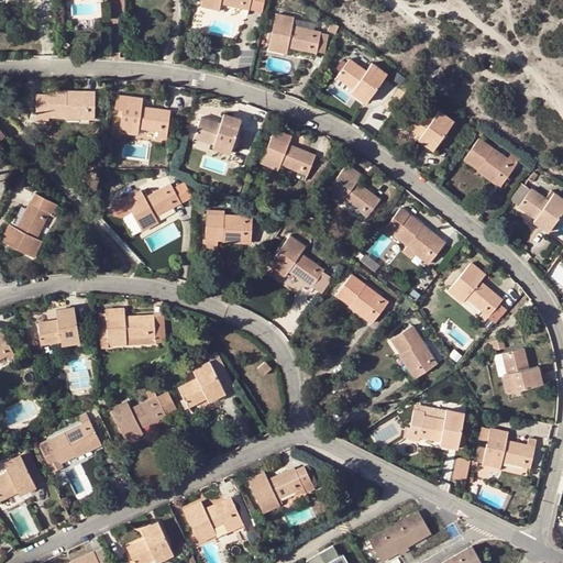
[(247,9),(250,0),(202,0),(201,6),(212,8),(213,1),(247,9)]
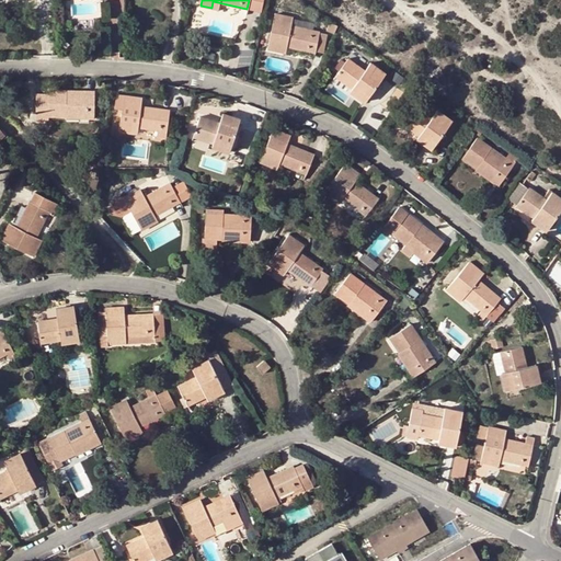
[(245,14),(247,9),(213,1),(212,8),(245,14)]
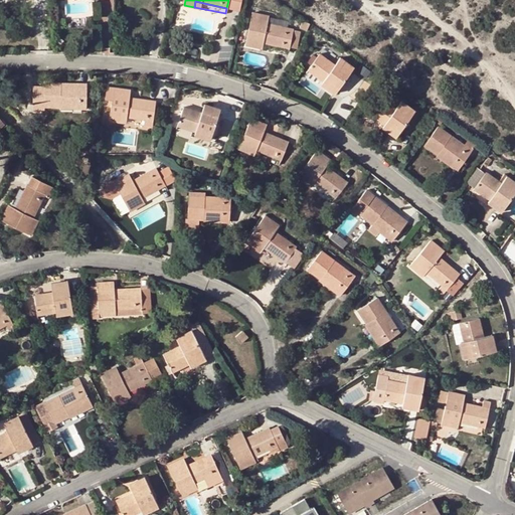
[(290,46),(293,29),(268,24),(269,16),(252,13),(247,44),(258,46),(259,41),(264,42),(290,48),(290,46)]
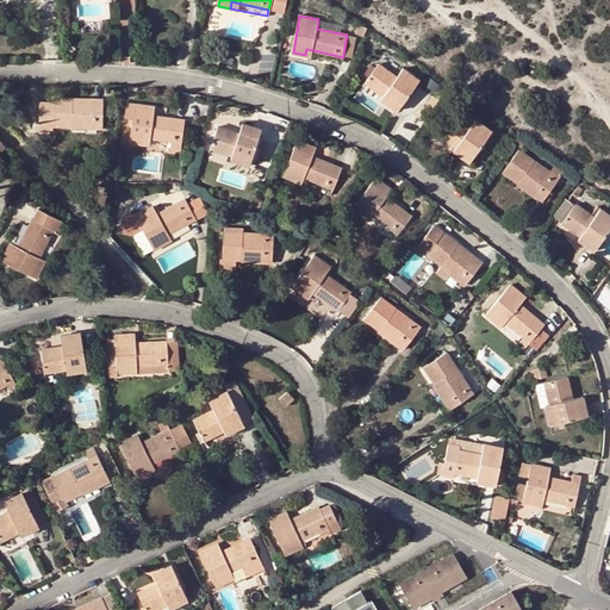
[(363,35),(367,27),(359,25),(356,32),(363,35)]
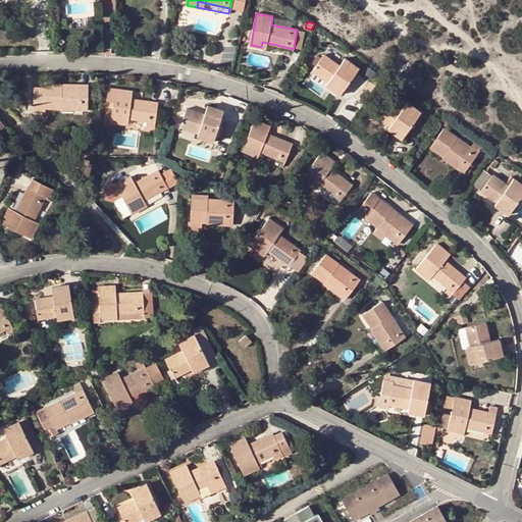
[(305,32),(297,30),(294,47),(302,48),(305,32)]
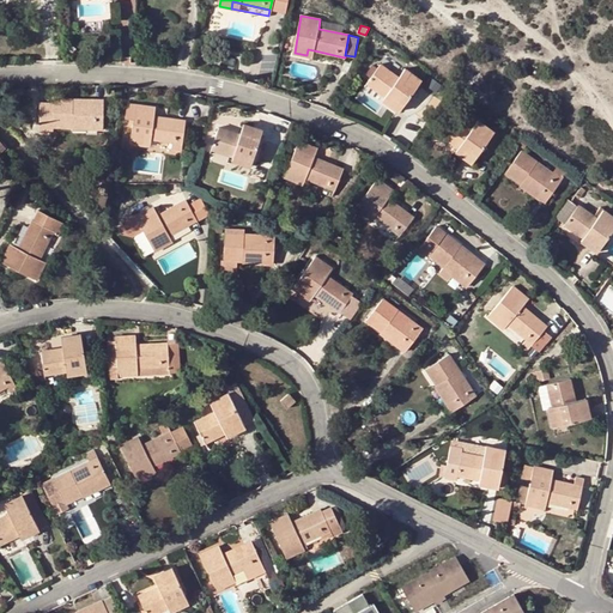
[(399,110),(420,80),(405,68),(399,77),(380,64),(366,83),(384,96),(387,93),(394,98),(390,104),(399,110)]
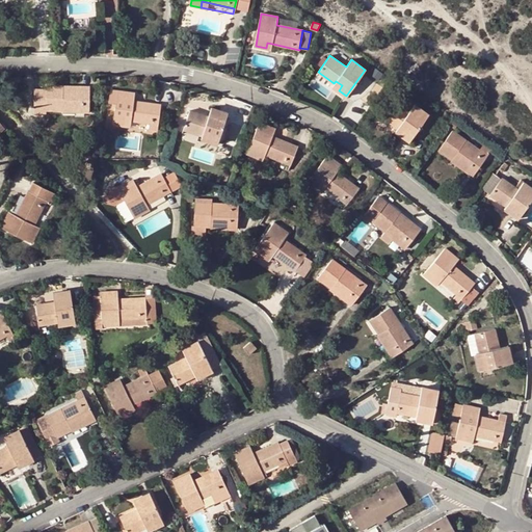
[(333,86),(339,90),(342,85),(336,81),(334,83),(333,86)]
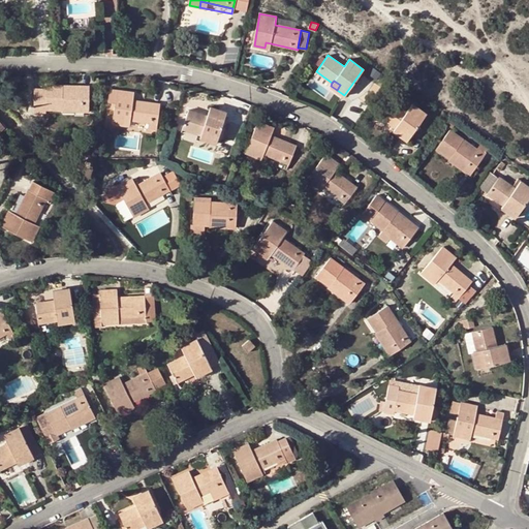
[(89,85),(82,85),(82,87),(63,87),(63,85),(47,85),(47,109),(62,109),(62,105),(83,105),(83,111),(89,112),(89,85)]
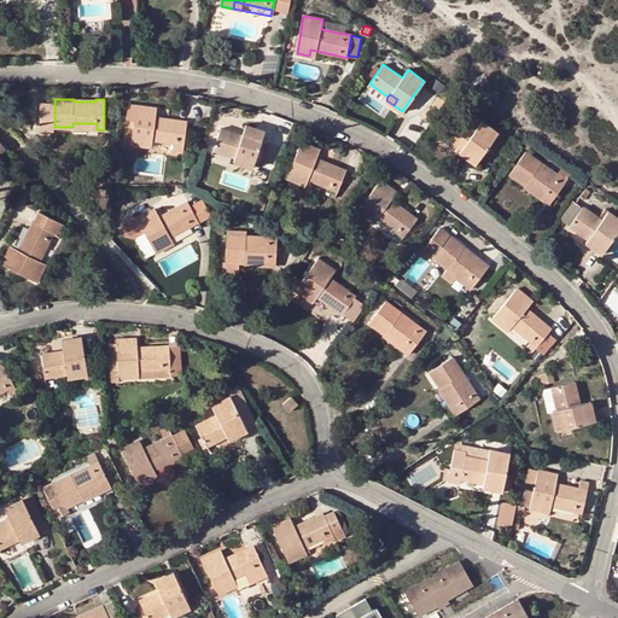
[(132,144),(144,145),(145,139),(152,139),(173,143),(173,150),(184,151),(187,121),(155,117),(156,108),(128,104),(127,118),(135,120),(132,144)]
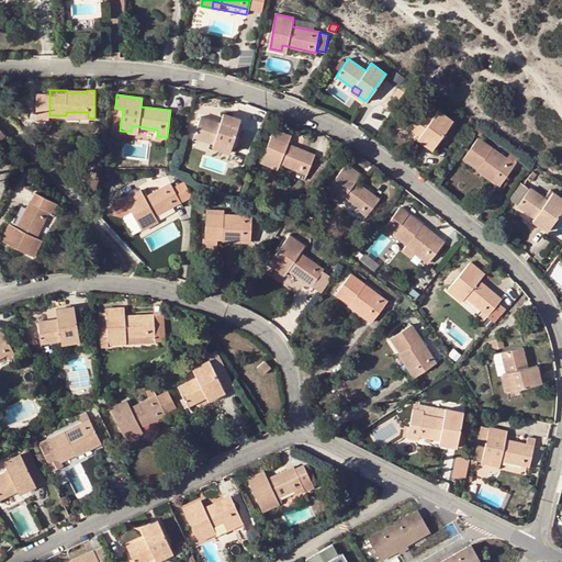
[(433,148),(452,121),(438,110),(433,119),(415,107),(403,124),(420,135),(418,138),(433,148)]
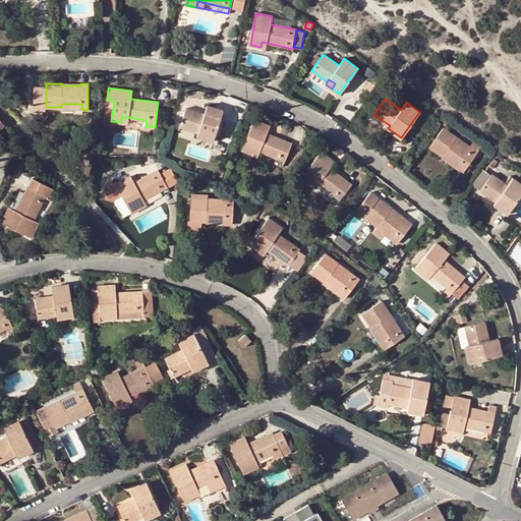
[(213,140),(223,111),(207,105),(205,114),(186,108),(180,127),(197,133),(196,135),(213,140)]
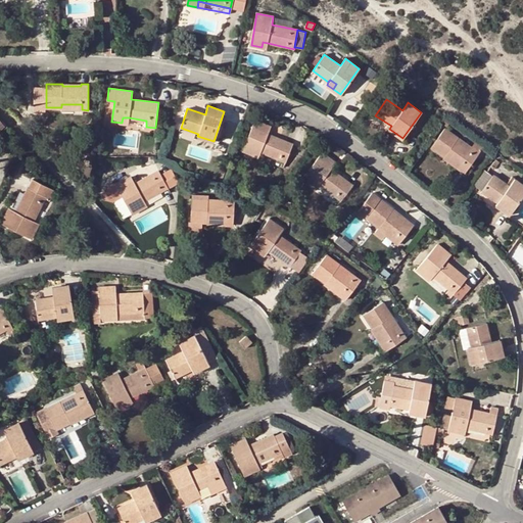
[(446,127),(450,121),(445,117),(441,123),(446,127)]
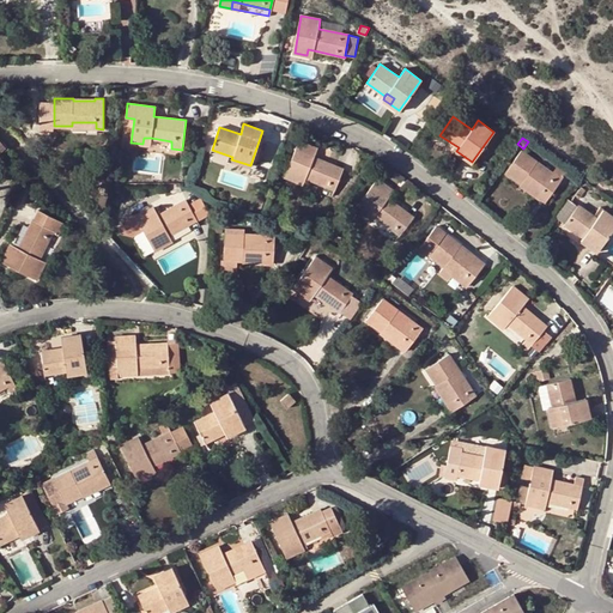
[(334,189),(343,169),(315,157),(317,149),(299,141),(284,177),(296,182),(299,175),(307,177),(334,189)]
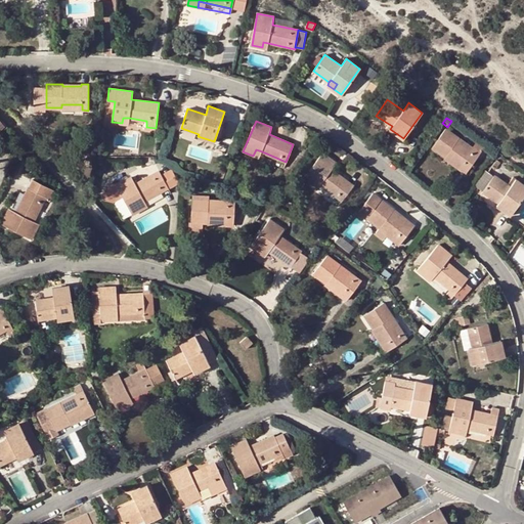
[(275,125),(272,132),(282,136),(286,129),(275,125)]
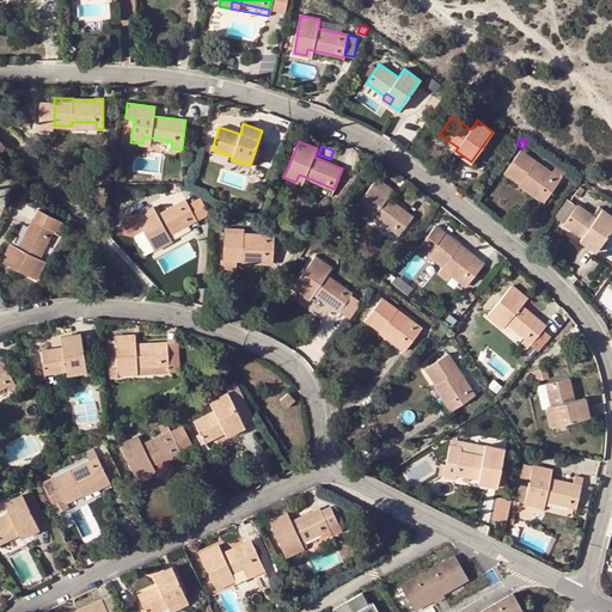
[(537,161),(521,150),(506,172),(520,183),(522,179),(546,197),(565,171),(556,165),(551,172),(550,175),(534,164),(537,161)]
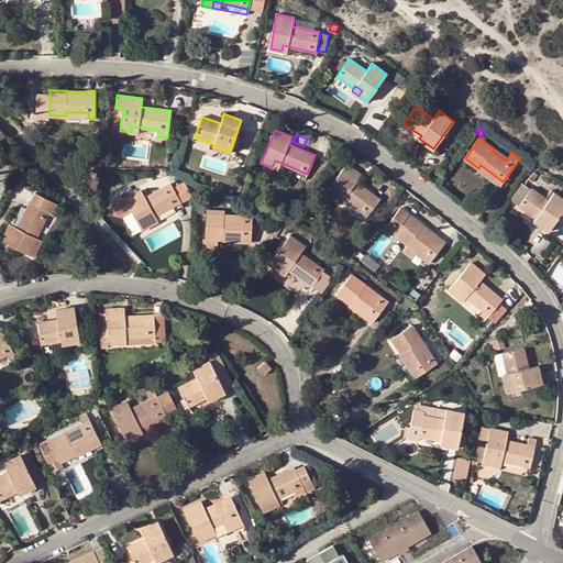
[(507,158),(494,148),(492,151),(506,161),(507,158)]
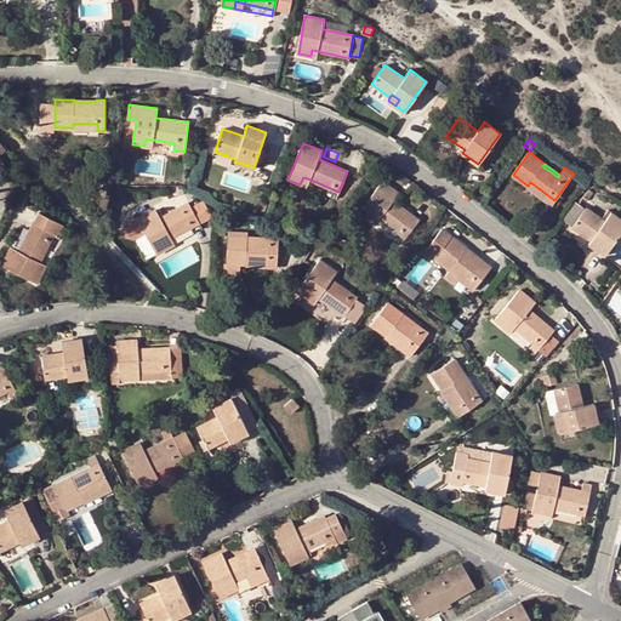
[(307,187),(311,180),(303,177),(300,184),(307,187)]
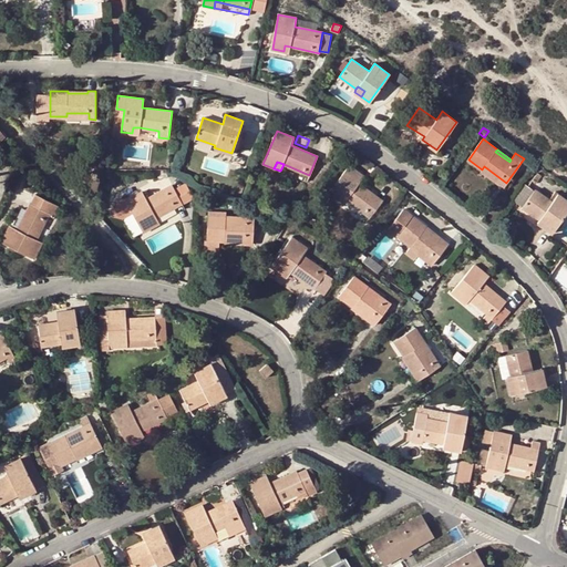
[(328,193),(337,200),(341,195),(347,199),(370,217),(382,200),(359,184),(363,177),(349,166),(328,193)]
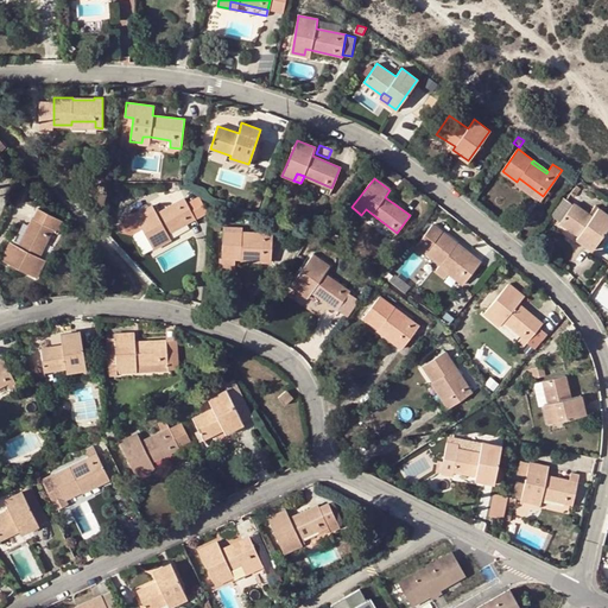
[(539,202),(543,196),(519,178),(517,182),(515,184),(539,202)]
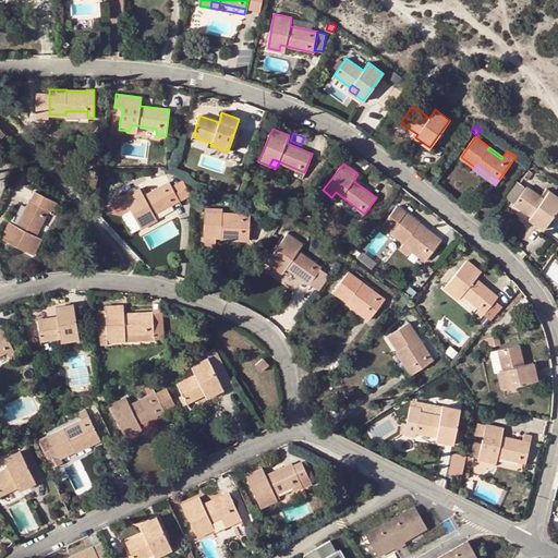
[(165,173),(162,168),(152,171),(154,177),(165,173)]
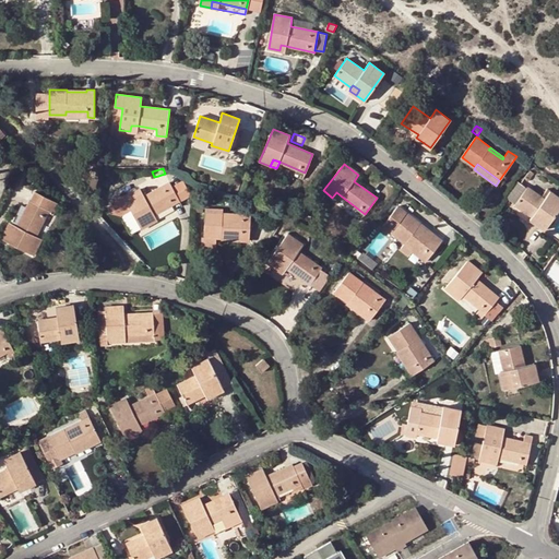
[(527,181),(533,174),(530,170),(524,177),(526,179),(525,180),(527,181)]
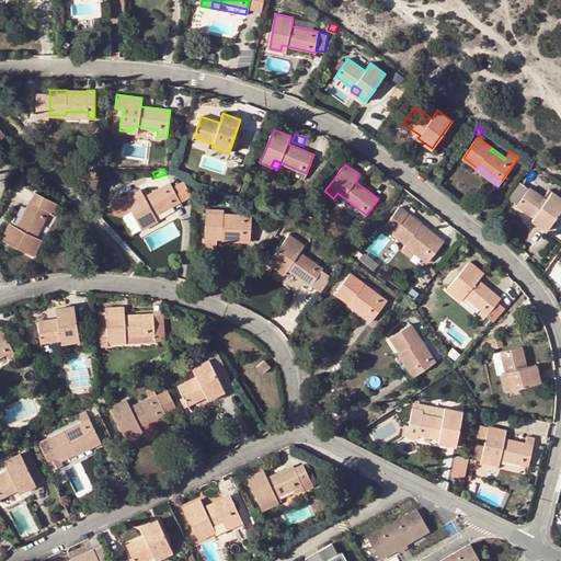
[(183,182),(171,187),(179,201),(191,194),(183,182)]
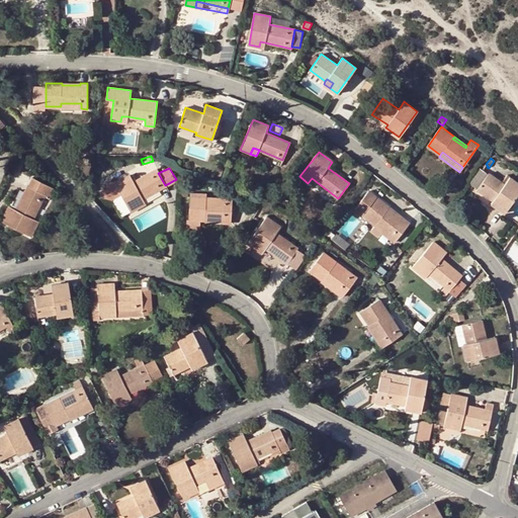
[(505,212),(517,192),(517,182),(510,177),(504,184),(489,173),(488,174),(479,168),(468,183),(493,200),(494,197),(499,201),(496,206),(505,212)]
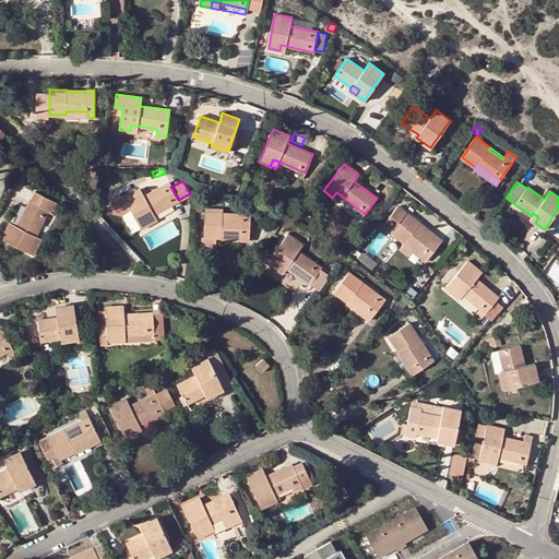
[(178,200),(170,187),(168,182),(144,197),(140,189),(125,198),(117,199),(117,204),(109,210),(110,212),(111,213),(120,215),(131,210),(141,228),(151,223),(149,217),(154,214),(178,201),(178,200)]
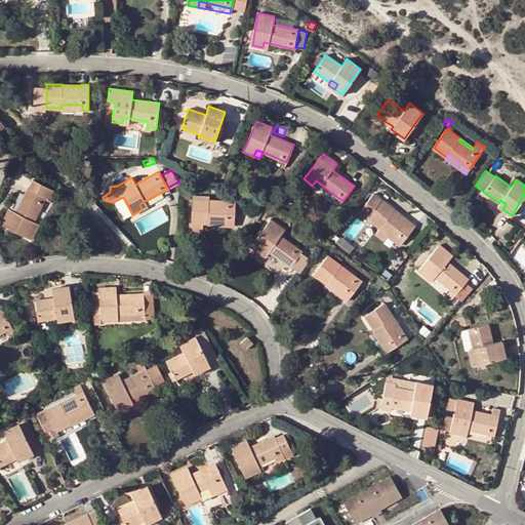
[(33,179),(25,195),(16,212),(11,209),(9,208),(2,224),(32,238),(37,229),(31,227),(34,220),(46,197),(50,199),(54,191),(33,179)]
